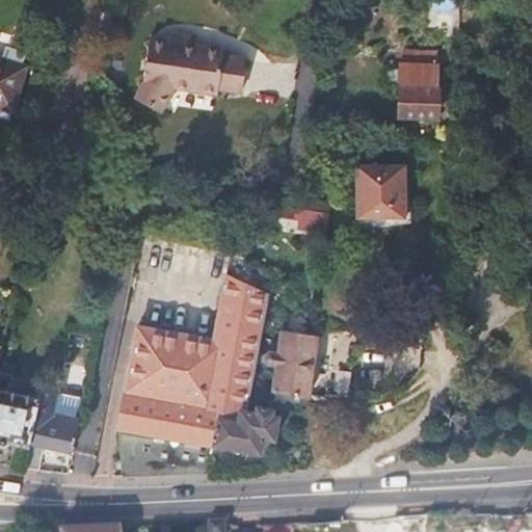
[(223,48),(196,44),(168,41),(152,38),(147,80),(135,95),(160,109),(177,86),(217,92),(217,87),(242,90),(245,57),(223,54),(223,48)]
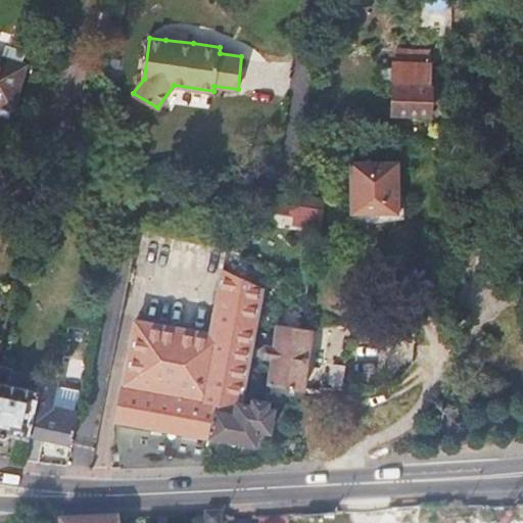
[(0,101),(12,105),(25,63),(0,55),(0,101)]
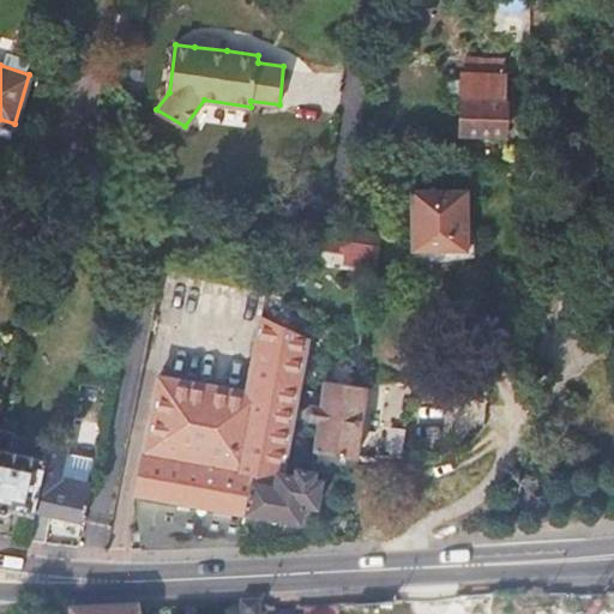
[(499,76),(462,74),(462,98),(458,98),(459,136),(498,136),(499,76)]
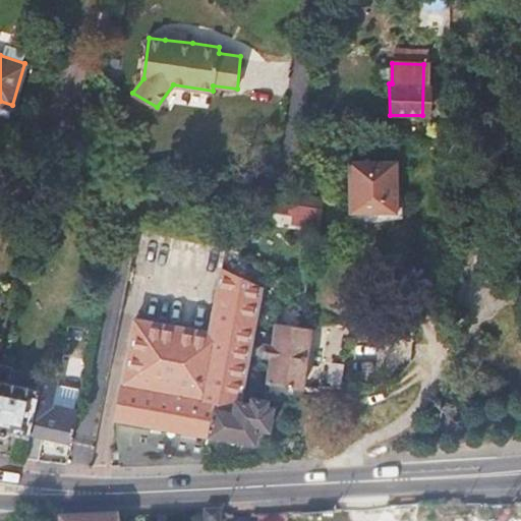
[(394,162),(347,162),(348,212),(395,212),(394,162)]
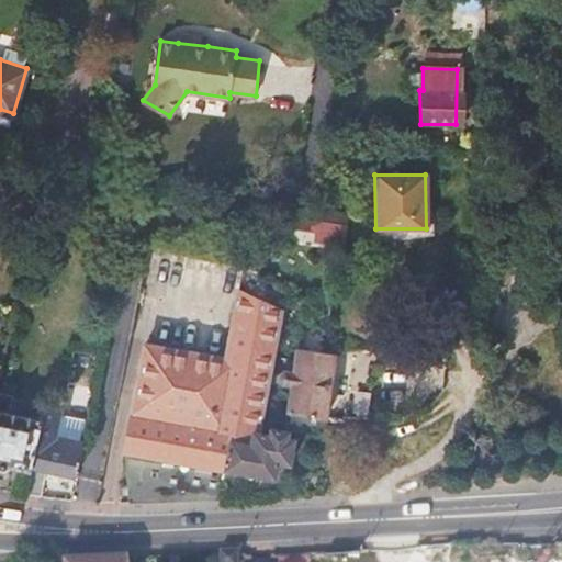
[(318,238),(346,239),(347,222),(319,221),(318,238)]
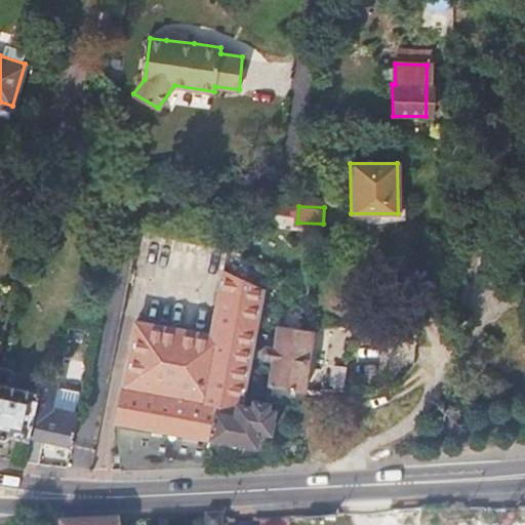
[(130,469),(209,466),(208,433),(213,405),(236,409),(237,404),(241,405),(254,331),(244,329),(247,311),(263,314),(267,287),(231,271),(219,330),(211,333),(134,318),(117,414),(119,469),(130,469)]
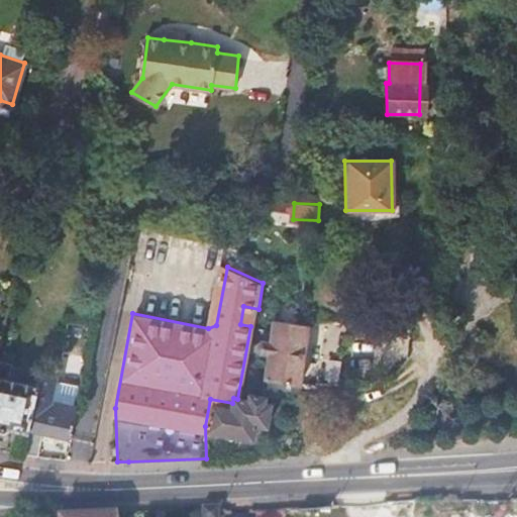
[(272,355),(268,377),(302,383),(312,327),(278,320),(274,340),(265,339),(261,344),(260,349),(263,352),(272,355)]
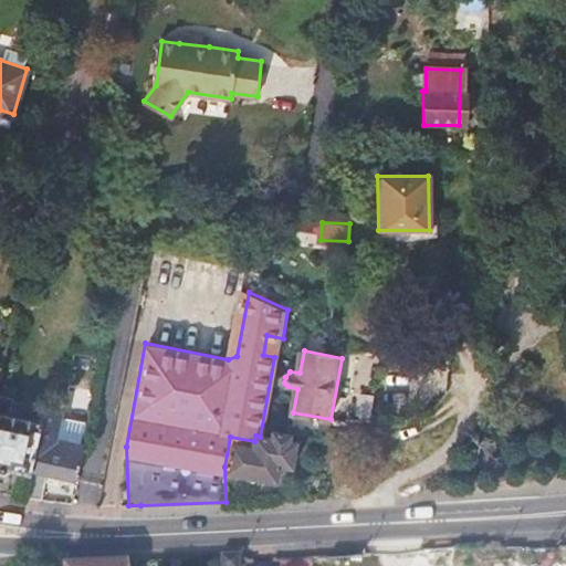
[(0,472),(9,473),(6,492),(27,495),(42,423),(11,417),(16,397),(0,394),(0,472)]
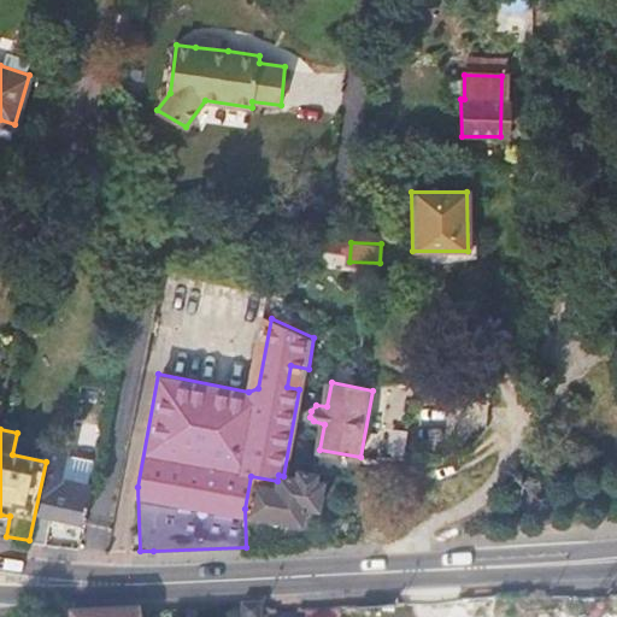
[(46,462),(29,540),(46,542),(51,516),(84,523),(89,524),(95,482),(65,476),(69,448),(50,445),(48,448),(46,462)]
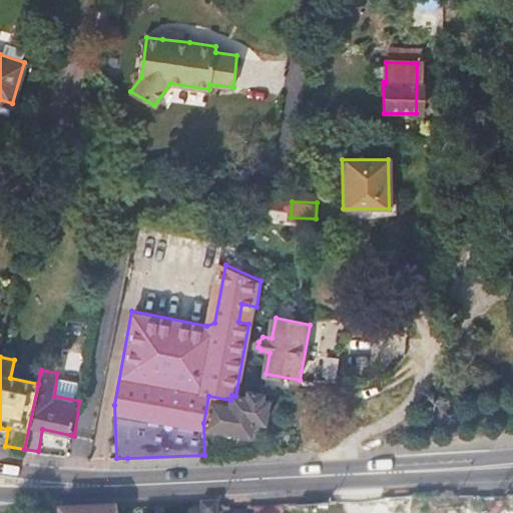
[(230,400),(208,396),(203,423),(253,433),(257,422),(269,424),(273,401),(268,399),(269,394),(263,393),(250,391),(248,398),(235,396),(231,395),(230,400)]
